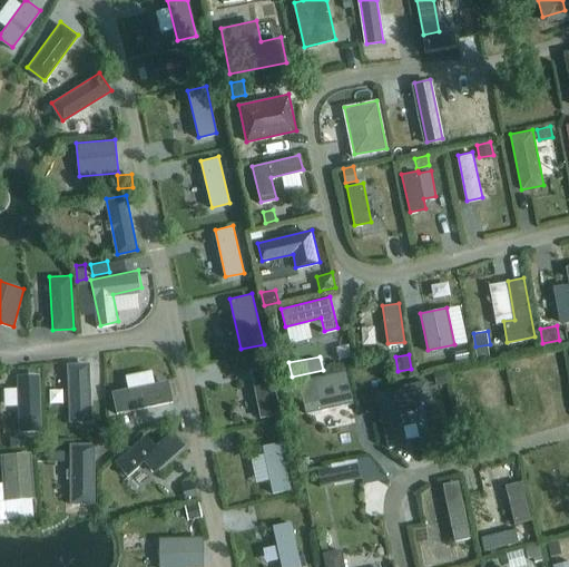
[(91,420),(89,362),(67,363),(69,420),(91,420)]
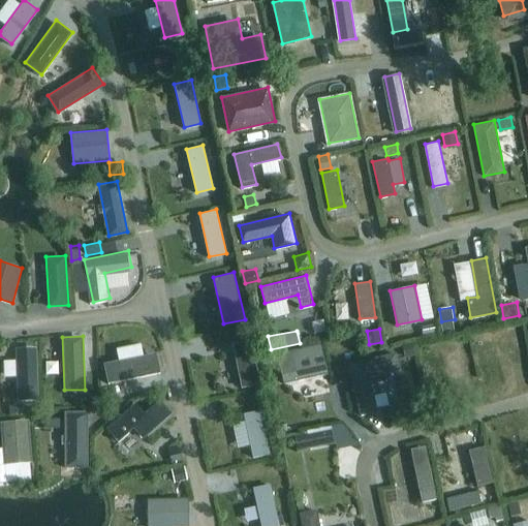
[(242,387),(259,382),(250,338),(233,342),(242,387)]
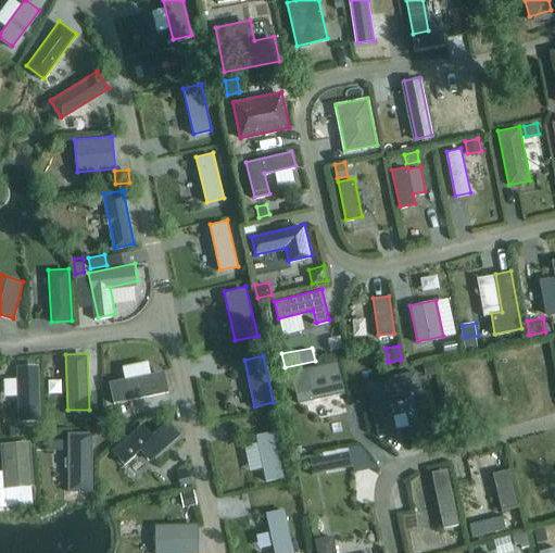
[(299,403),(344,391),(337,360),(291,371),(299,403)]
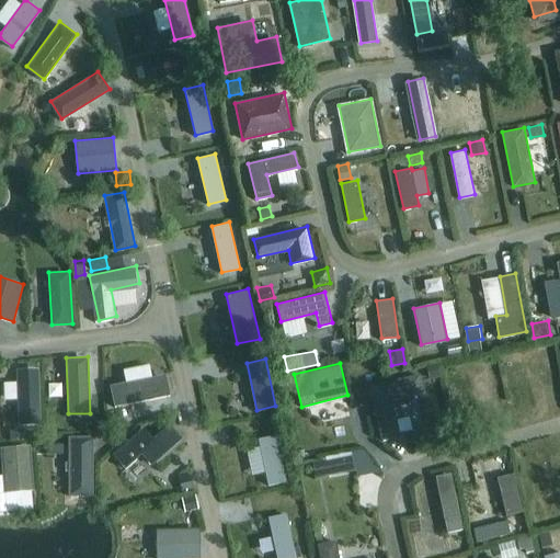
[(437,363),(427,364),(431,378),(440,376),(437,363)]
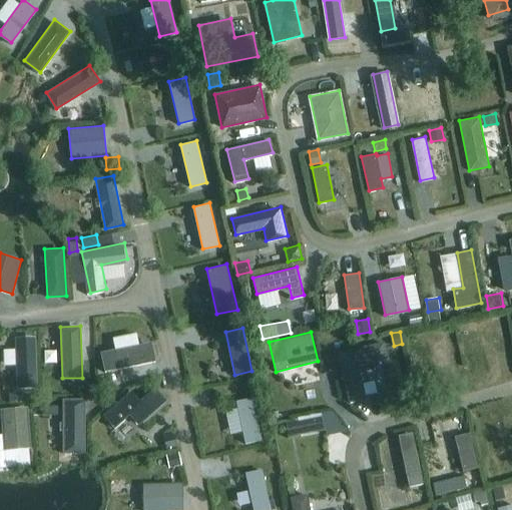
[(35,336),(16,337),(17,386),(37,386),(35,336)]
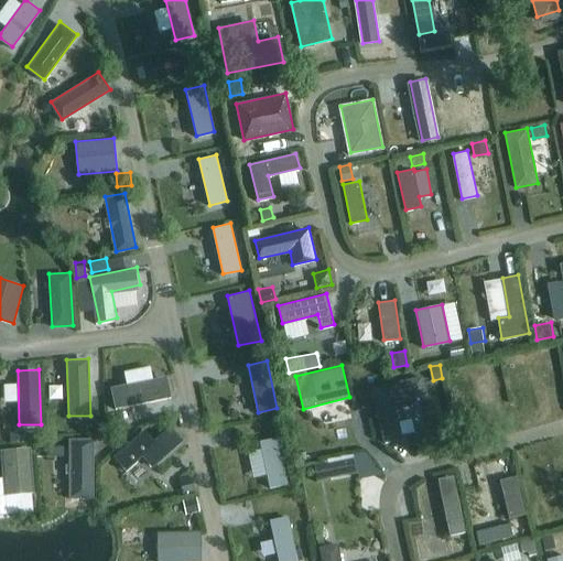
[(385,442),(402,438),(393,401),(426,394),(422,375),(372,387),(385,442)]
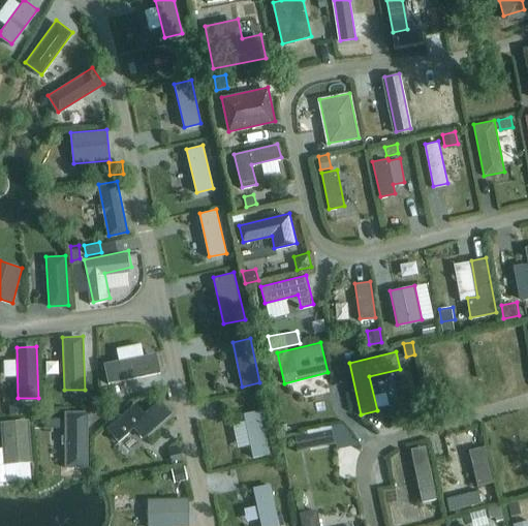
[(157,371),(154,353),(104,364),(109,382),(157,371)]
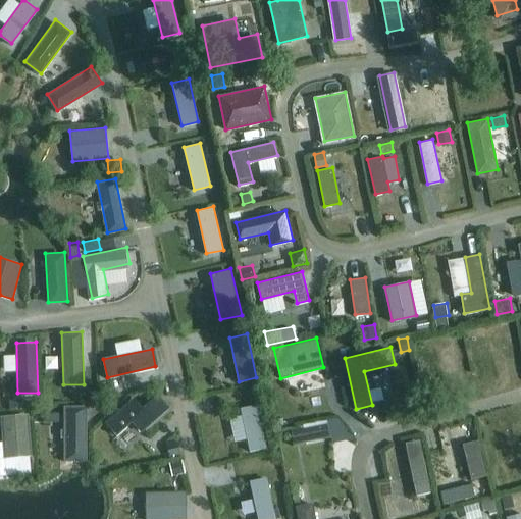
[(142,431),(169,406),(158,394),(143,407),(134,397),(105,422),(117,434),(132,420),(142,431)]
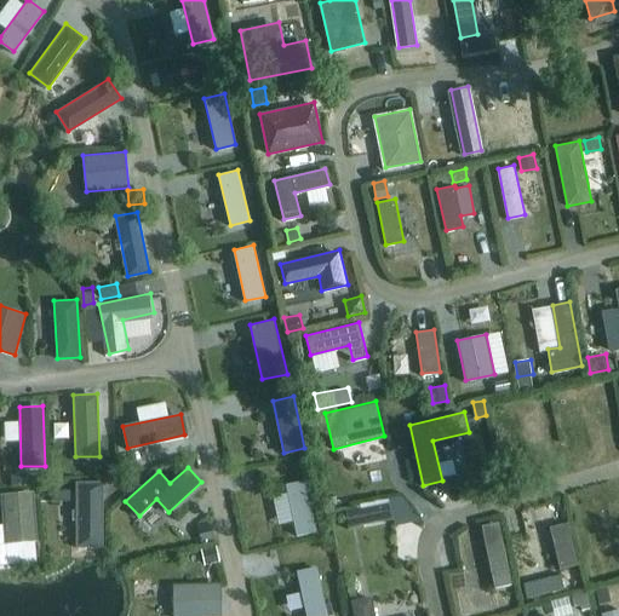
[(305,479),(286,484),(297,534),(316,530),(305,479)]
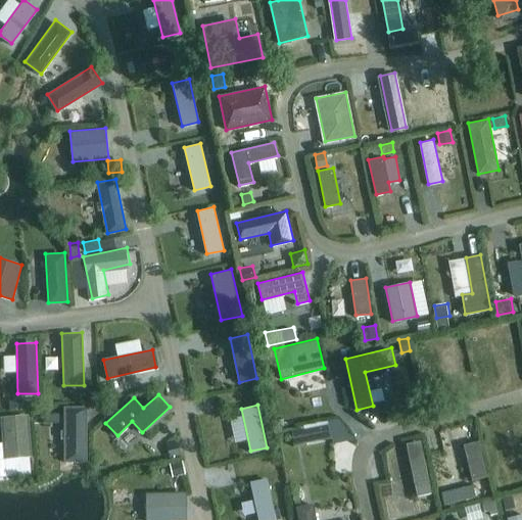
[(86,407),(64,407),(64,461),(86,461),(86,407)]
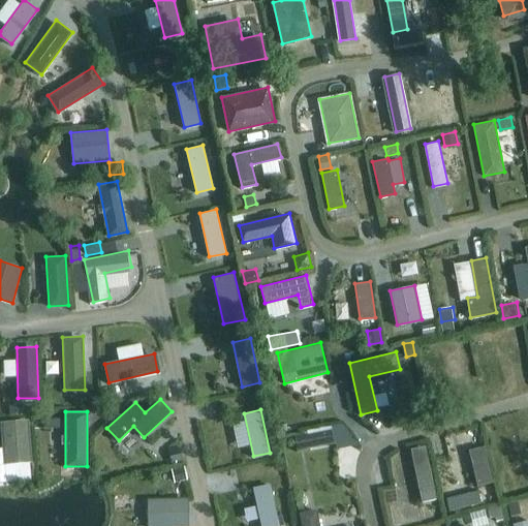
[(43,426),(60,426),(60,416),(43,416),(43,426)]
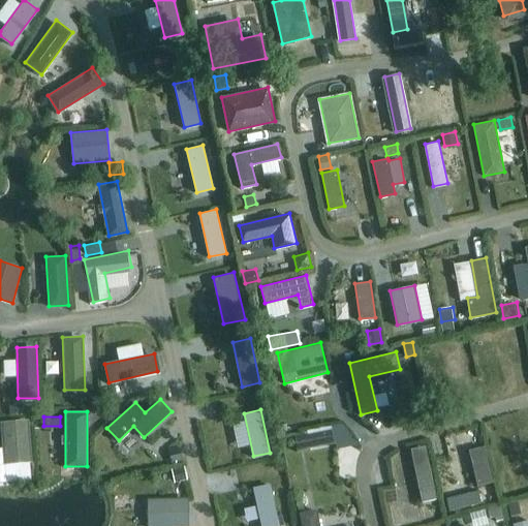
[(28,419),(1,421),(4,463),(31,460),(28,419)]
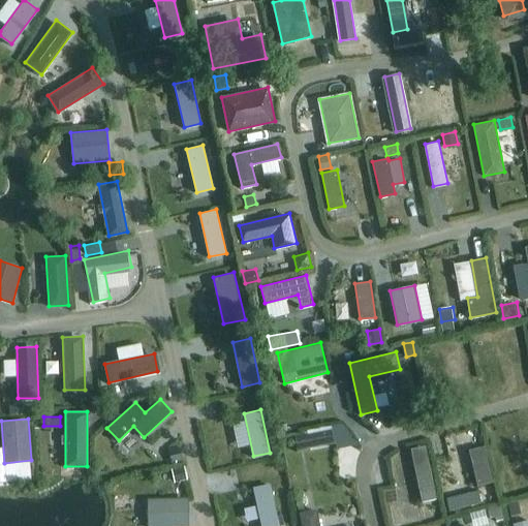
[(307,433),(294,435),(298,450),(310,446),(307,433)]
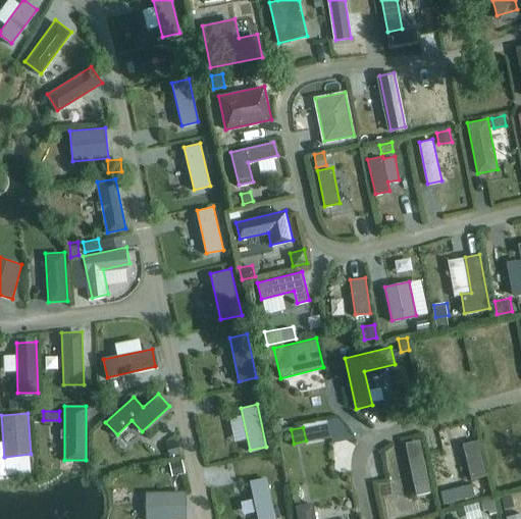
[(430,490),(420,439),(405,443),(416,494),(430,490)]
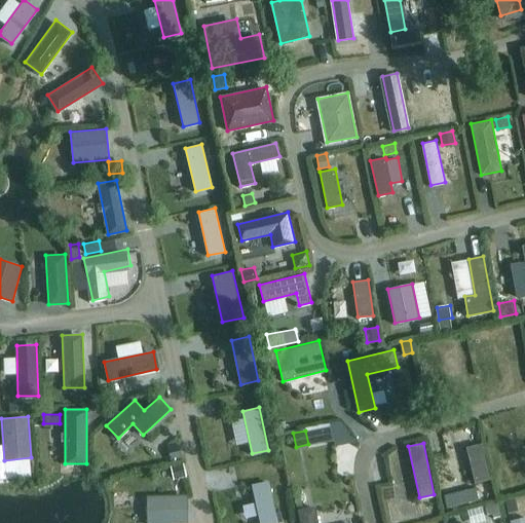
[(466,447),(475,482),(489,478),(481,444),(466,447)]
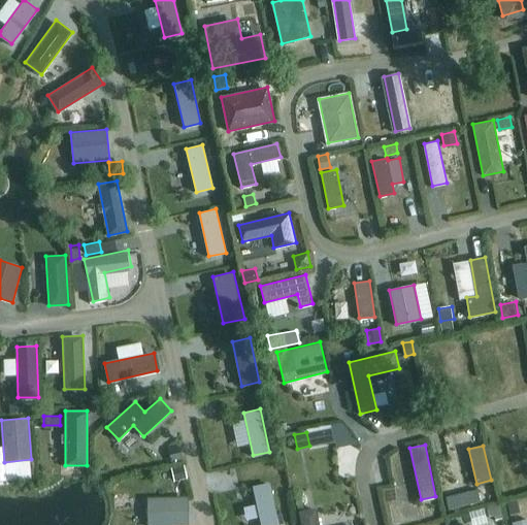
[(184,464),(171,467),(174,480),(187,477),(184,464)]
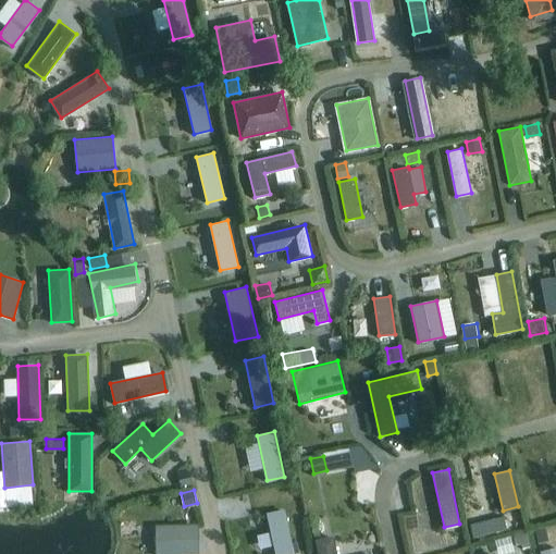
[(267,513),(275,553),(293,553),(284,509),(267,513)]
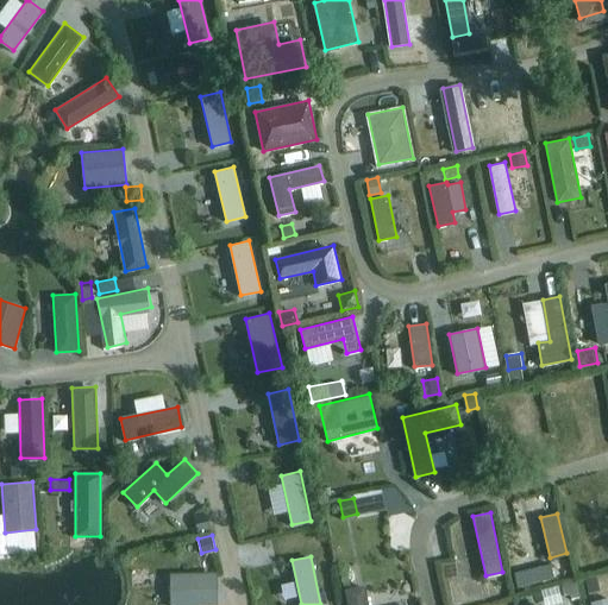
[(551,563),(515,573),(518,586),(553,577),(551,563)]
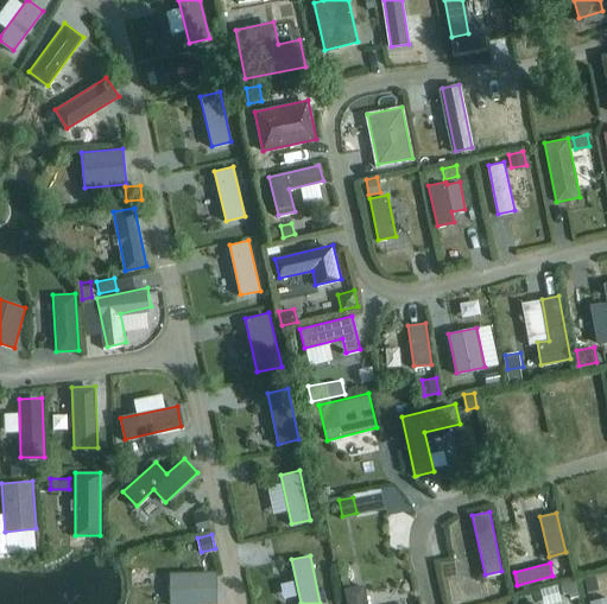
[(216,603),(216,571),(170,572),(170,603),(216,603)]
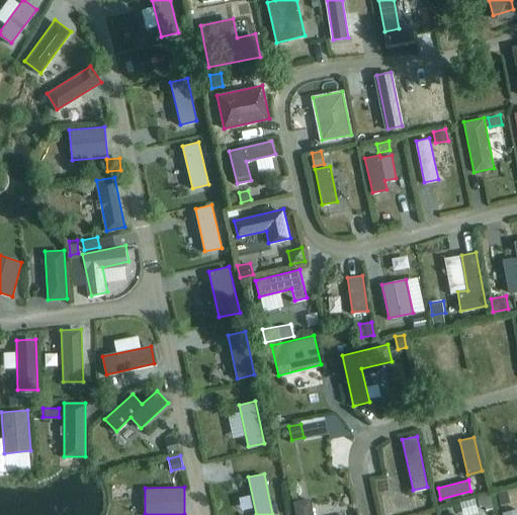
[(508,491),(498,493),(500,504),(510,502),(508,491)]
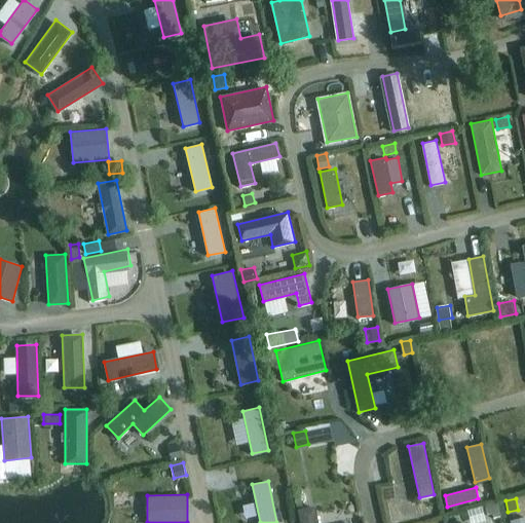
[(498,502),(486,506),(488,513),(492,512),(493,517),(500,515),(498,502)]
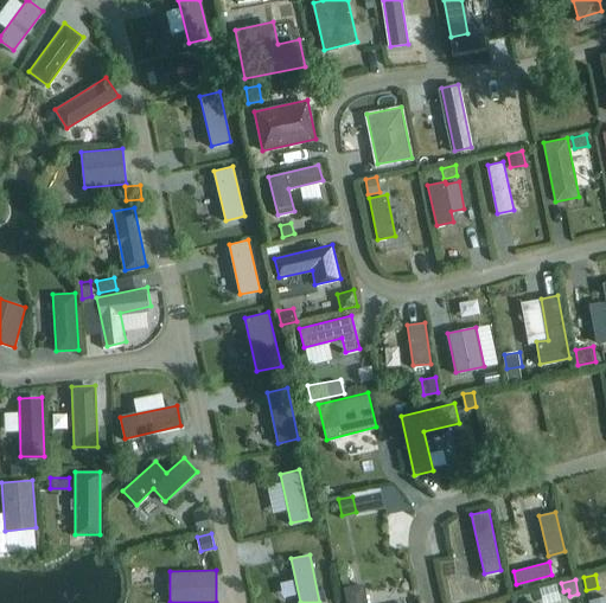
[(367,602),(363,583),(344,587),(348,602),(367,602)]
